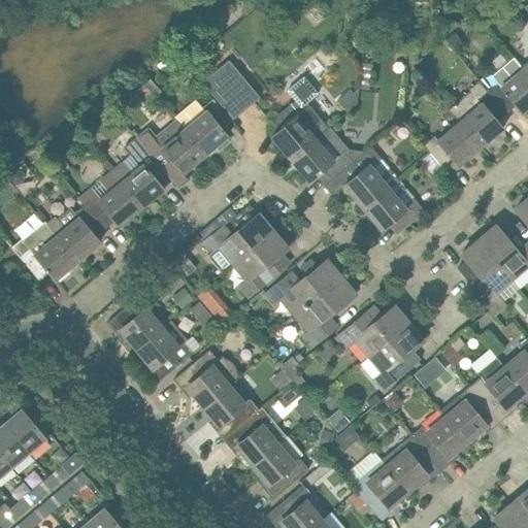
[(496,83),(487,91),(479,80),(477,81),(505,113),(515,105),(521,112),(523,111),(522,110),(527,104),(527,75),(522,68),(514,58),(492,76),(496,83)]
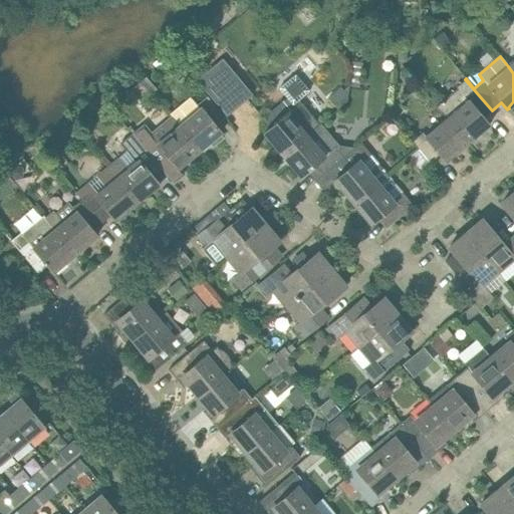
[(253,94),(223,58),(197,80),(227,116),(253,94)]
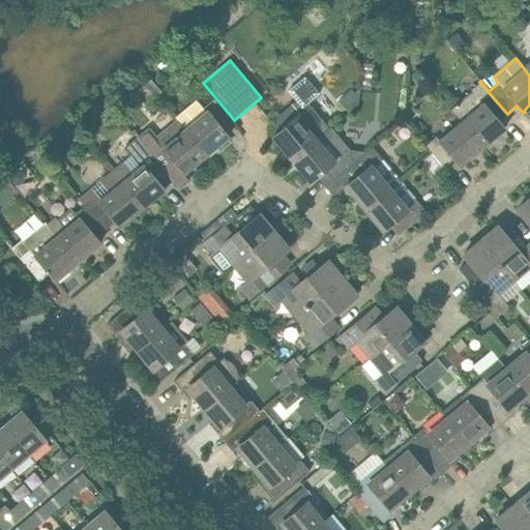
[(372,89),(374,69),(363,68),(361,87),(372,89)]
